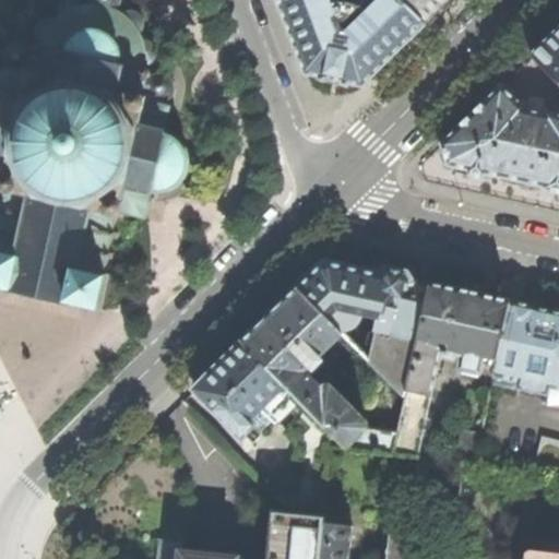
[(0,287),(7,289),(8,292),(72,305),(73,304),(82,306),(102,310),(110,273),(106,272),(108,259),(114,260),(116,251),(110,250),(113,238),(118,239),(120,232),(115,230),(117,218),(122,219),(123,214),(145,218),(147,219),(152,197),(153,193),(164,193),(175,190),(179,186),(181,183),(187,176),(189,168),(190,158),(188,149),(182,141),(176,135),(167,131),(167,129),(173,106),(167,100),(170,100),(171,96),(175,91),(175,84),(173,79),(169,74),(164,71),(157,71),(152,73),(147,64),(149,64),(153,61),(156,57),(156,50),(155,45),(152,42),(147,39),(145,39),(142,31),(145,25),(145,19),(143,13),(139,10),(134,9),(130,9),(126,10),(125,11),(123,10),(119,8),(120,7),(122,0),(88,0),(90,1),(83,1),(82,0),(62,0),(60,4),(59,9),(60,12),(52,19),(50,19),(46,19),(43,20),(38,22),(36,26),(35,31),(35,36),(38,40),(39,42),(33,48),(28,44),(23,42),(16,42),(11,44),(7,48),(4,54),(3,60),(7,66),(0,69),(0,70),(0,192),(3,194),(1,205),(0,205),(0,287)]
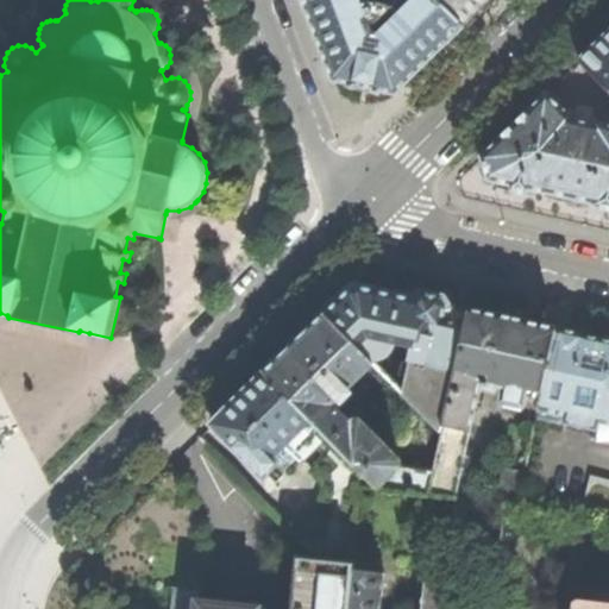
[(306,0),(336,79),(352,82),(351,85),(365,88),(380,90),(381,88),(395,93),(464,25),(439,0),(396,0),(391,5),(390,12),(376,10),(377,2),(376,0),(306,0)]
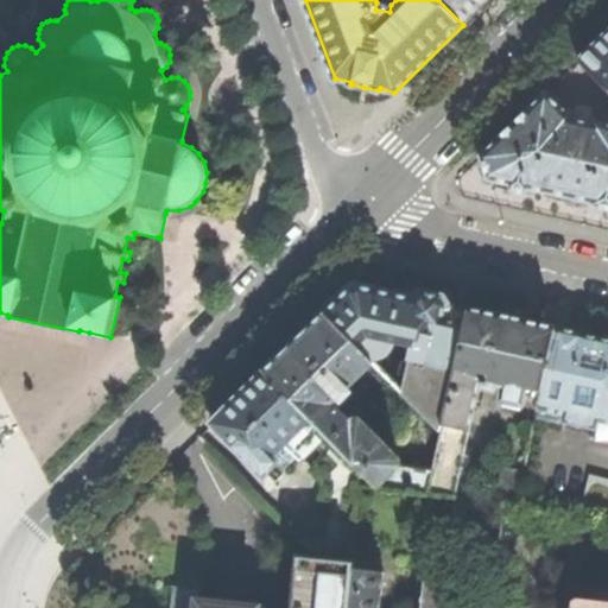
[(488,0),(438,0),(463,25),(488,0)]
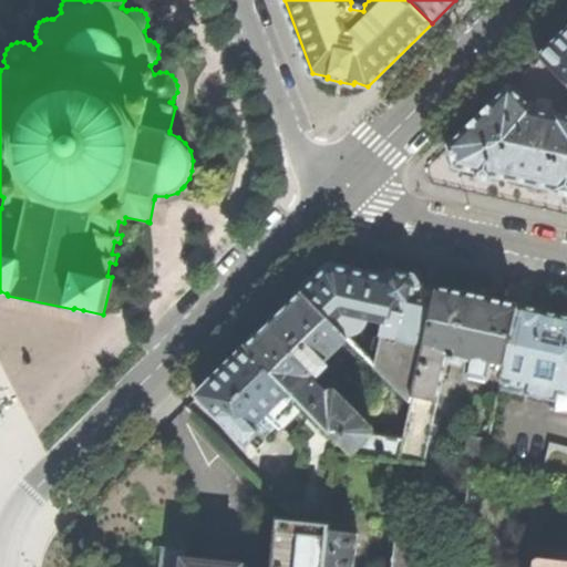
[(566,30),(540,57),(566,82),(566,30)]
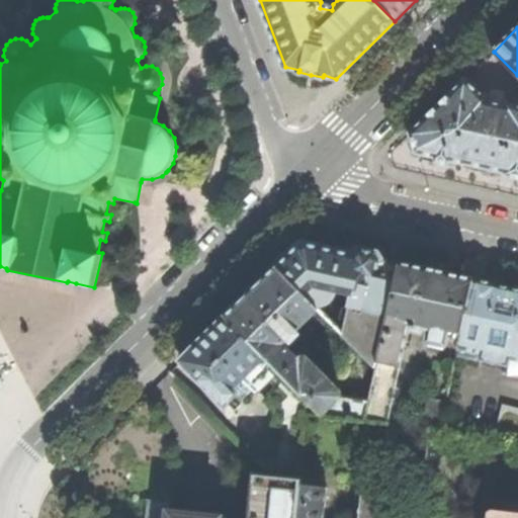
[(517,176),(517,107),(508,106),(507,107),(486,103),(487,101),(484,100),(465,80),(437,107),(411,134),(416,152),(437,157),(436,162),(447,164),(448,159),(504,172),(505,174),(517,176)]
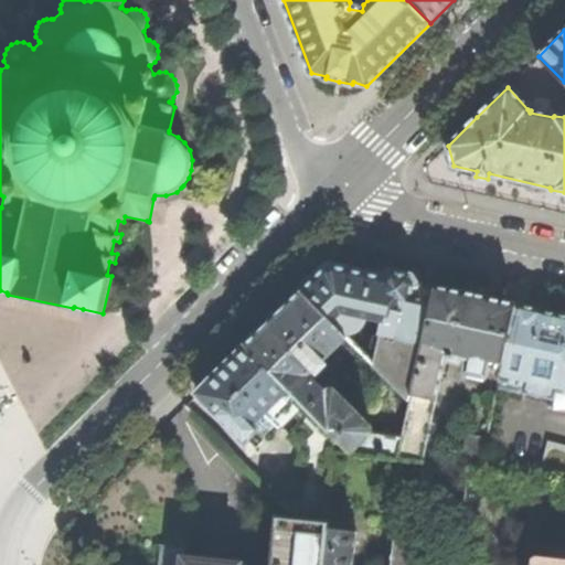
[(317,275),(301,290),(345,336),(347,333),(353,332),(356,331),(360,329),(363,324),(365,320),(366,318),(383,320),(381,333),(383,333),(424,343),(436,287),(417,283),(417,281),(414,275),(393,269),(384,275),(330,262),(317,275)]
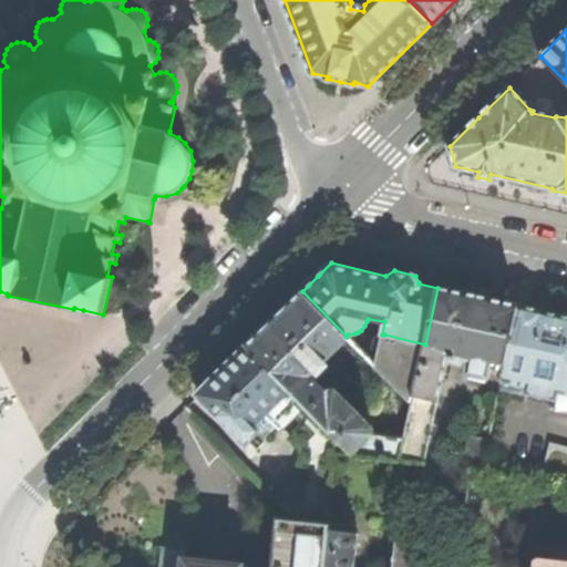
[(414,398),(439,402),(449,356),(470,361),(467,373),(502,381),(517,306),(491,299),(491,298),(478,296),(464,292),(464,294),(437,288),(425,344),(414,398)]
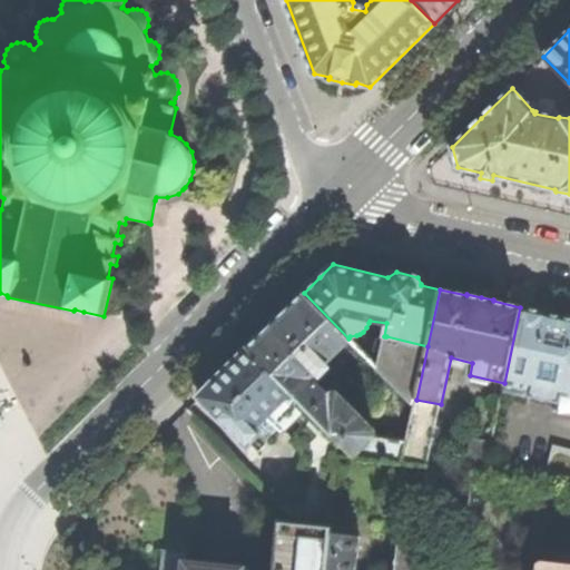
[(316,418),(357,459),(374,435),(374,430),(337,392),(332,393),(330,395),(312,377),(350,341),(349,338),(304,293),(275,323),(248,347),(307,408),(316,418)]
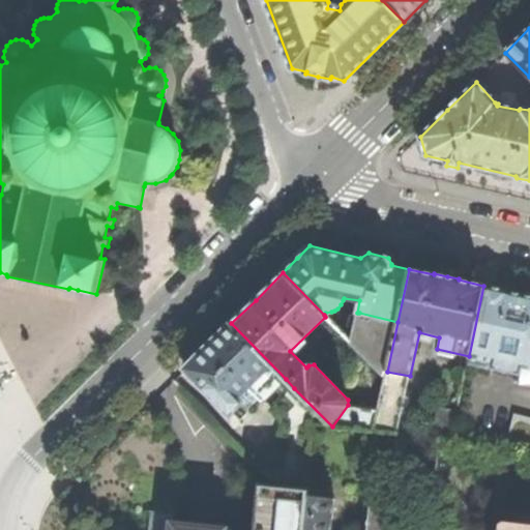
[(484,285),(483,286),(469,356),(468,357),(469,357),(491,361),(489,366),(517,373),(514,382),(529,384),(529,295),(521,294),(508,291),(508,290),(484,285)]
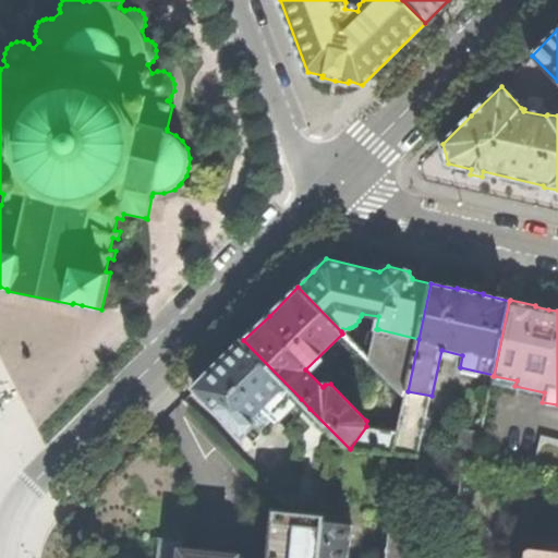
[(408,391),(419,339),(378,329),(371,362),(405,398),(408,391)]
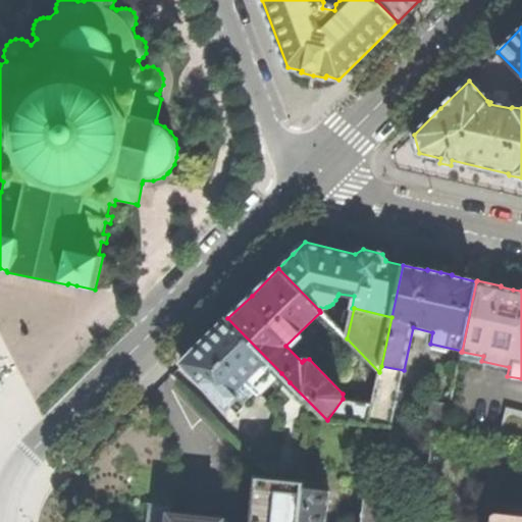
[(259,396),(281,373),(227,318),(204,342),(183,363),(226,409),(229,406),(237,414),(244,407),(245,402),(255,393),(259,396)]
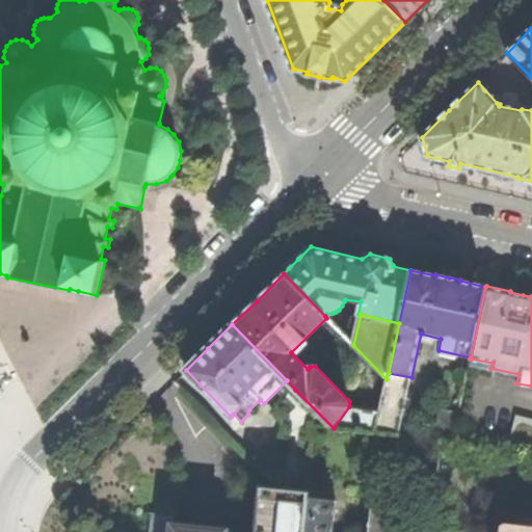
[(470,364),(490,368),(493,363),(471,358),(470,364)]
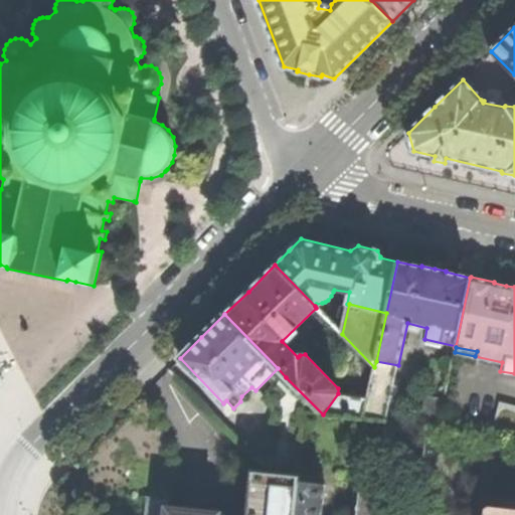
[(398,365),(376,361),(374,367),(368,397),(364,417),(367,418),(386,421),(398,365)]
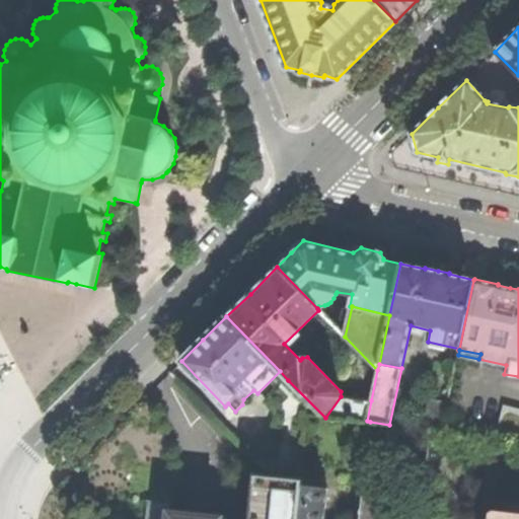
[(341,396),(325,418),(367,421),(371,400),(341,396)]
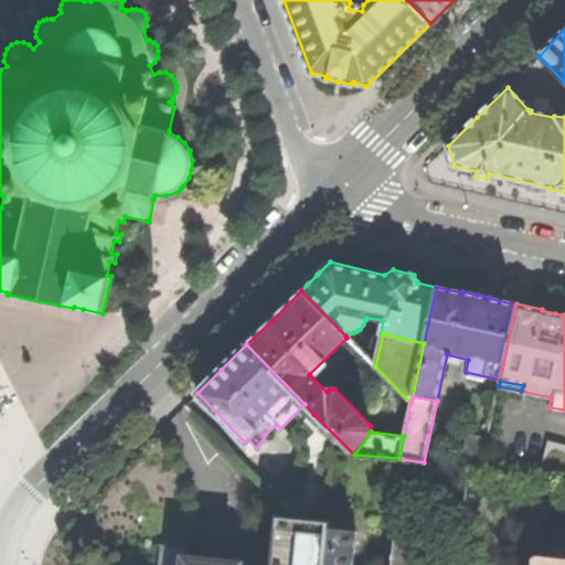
[(460,462),(480,466),(487,437),(467,433),(460,462)]
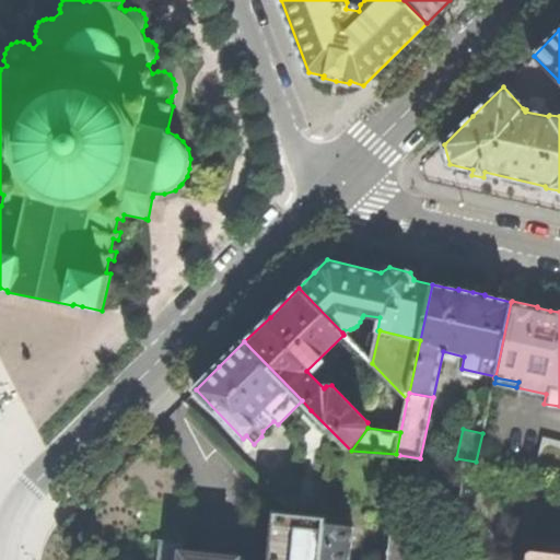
[(559,442),(544,439),(537,469),(559,471),(559,442)]
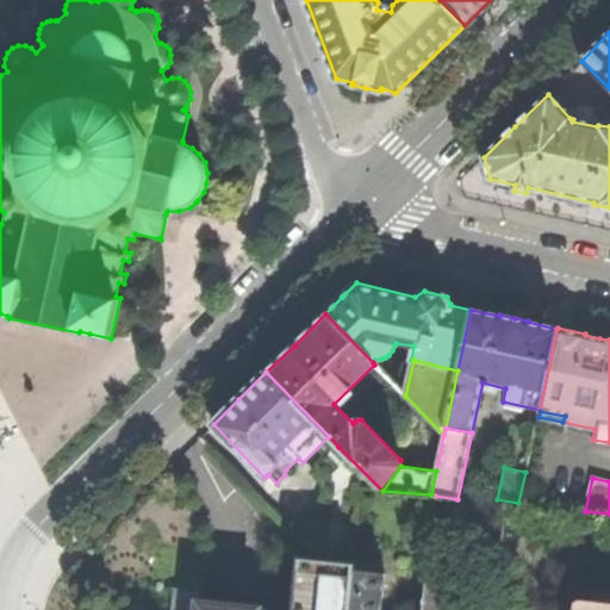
[(383,556),(358,554),(356,564),(350,609),(380,609),(385,573),(380,573),(383,556)]
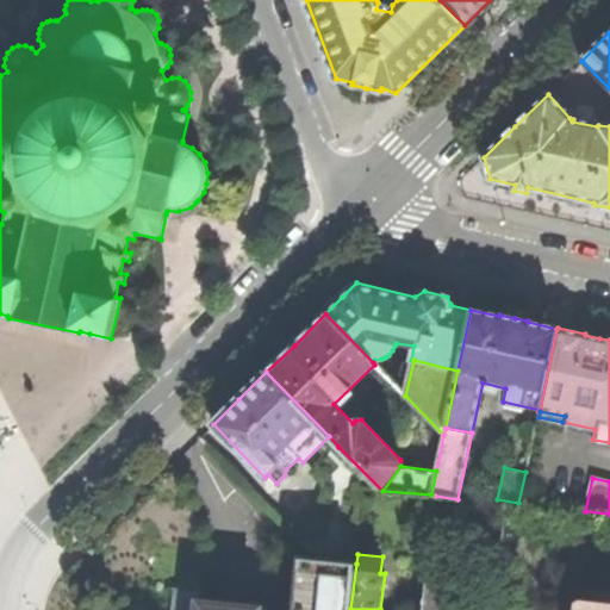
[(350,609),(356,564),(322,560),(299,559),(294,609),(263,609),(248,608),(248,607),(199,602),(200,590),(180,589),(176,609),(350,609)]
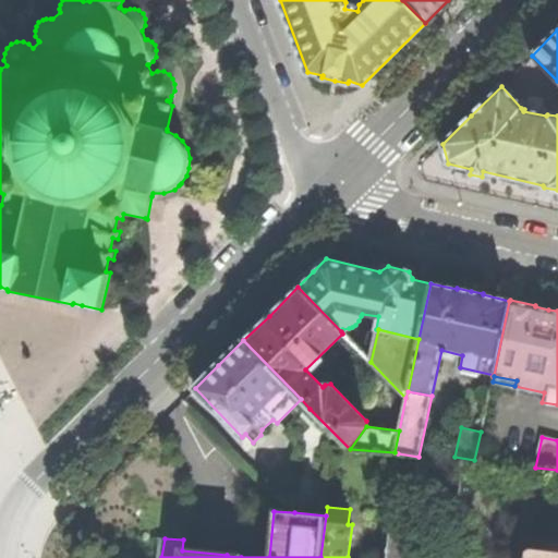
[(390,529),(387,557),(411,557),(414,531),(390,529)]
